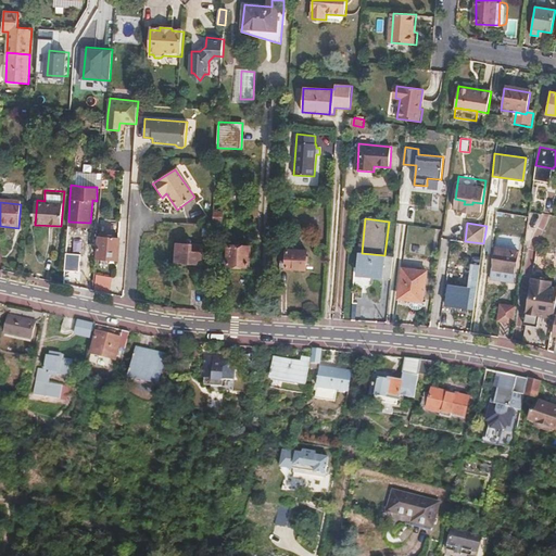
[(99,258),(118,261),(119,240),(114,240),(114,237),(105,236),(105,239),(100,238),(99,258)]
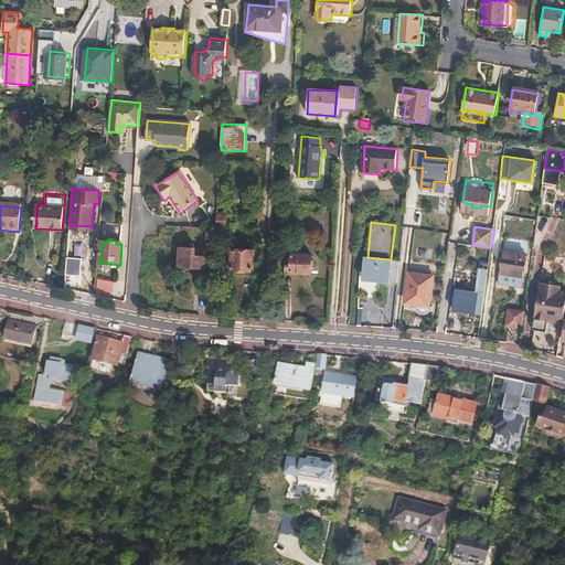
[(178,267),(204,268),(204,249),(179,247),(178,267)]
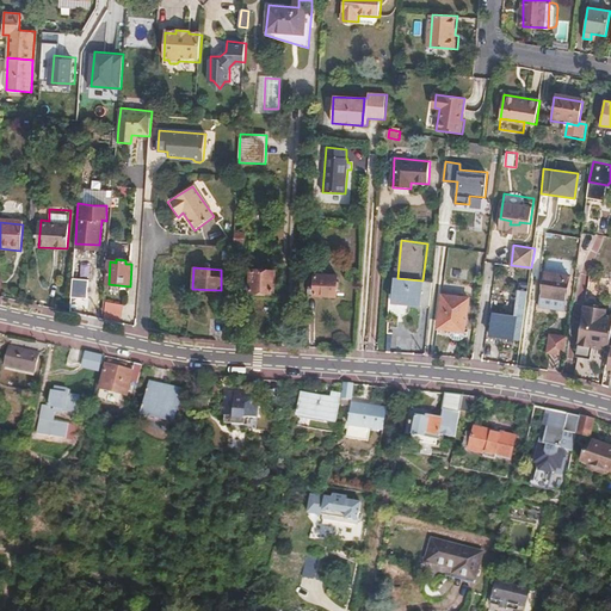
[(275,281),(281,282),(281,273),(275,275),(275,272),(252,271),(251,291),(273,294),(275,281)]
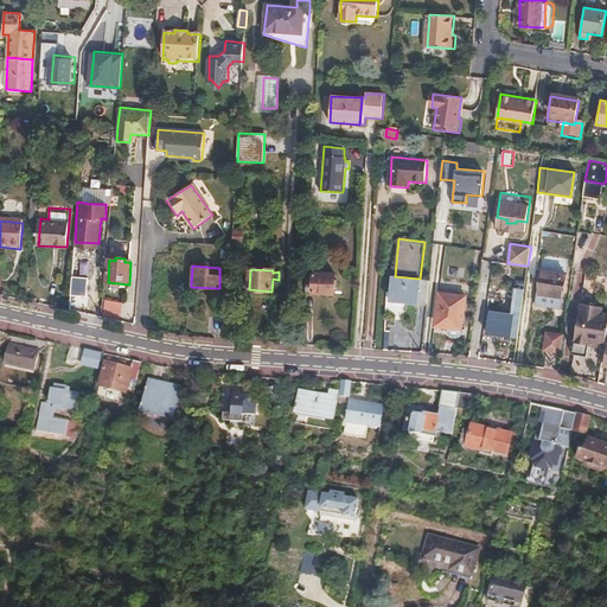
[(562,296),(566,274),(540,270),(536,293),(562,296)]
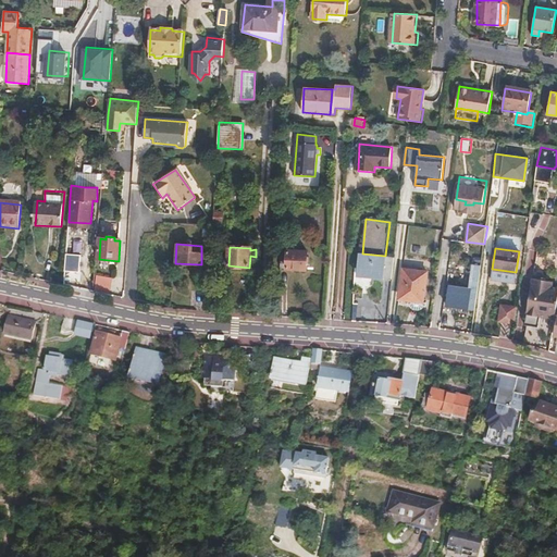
[(288,251),(287,268),(287,269),(307,271),(307,264),(310,264),(311,257),(308,257),(308,252),(288,251)]
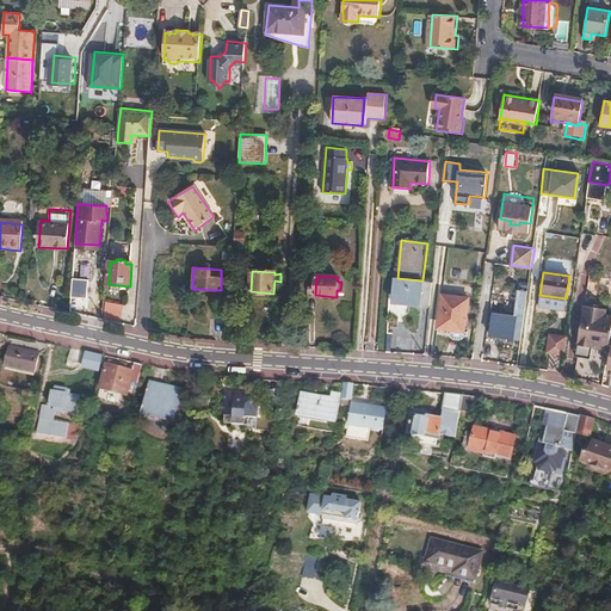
[(396,279),(395,279),(392,302),(430,307),(432,282),(423,281),(397,278),(396,279)]
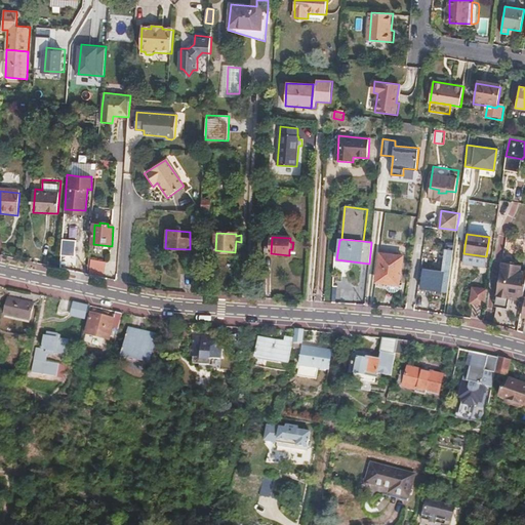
[(62,242),(61,255),(74,256),(74,243),(62,242)]
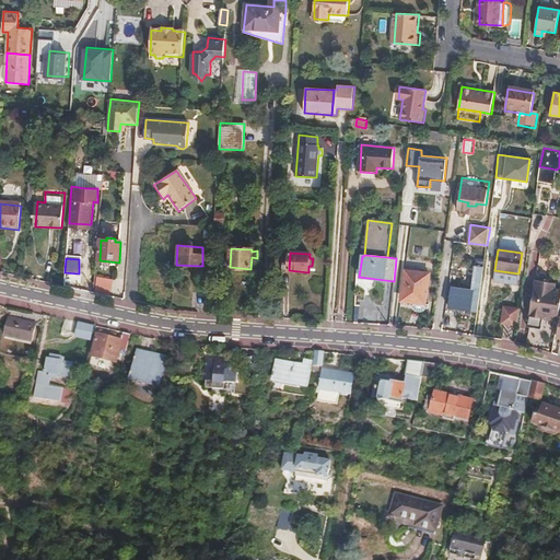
[(483,267),(475,266),(471,290),(474,290),(471,310),(478,310),(483,267)]
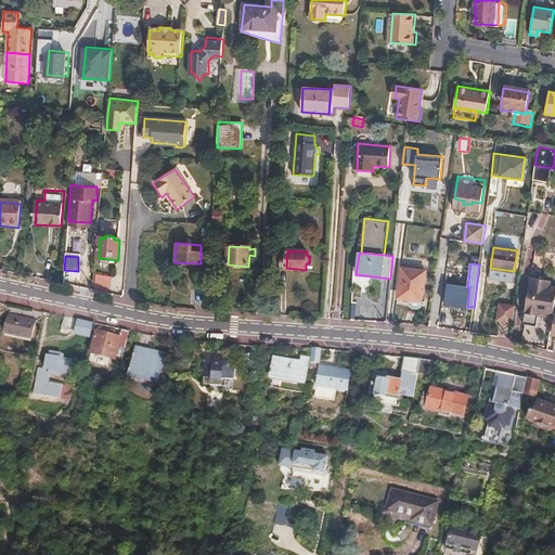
[(426,271),(401,268),(398,298),(405,299),(418,301),(422,301),(422,300),(426,271)]
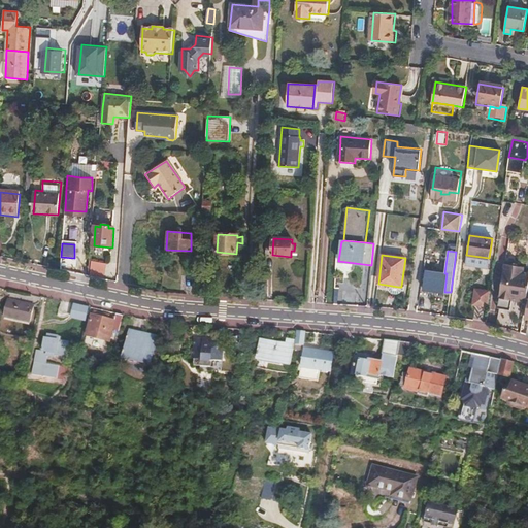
[(489,258),(466,255),(464,265),(487,269),(489,258)]
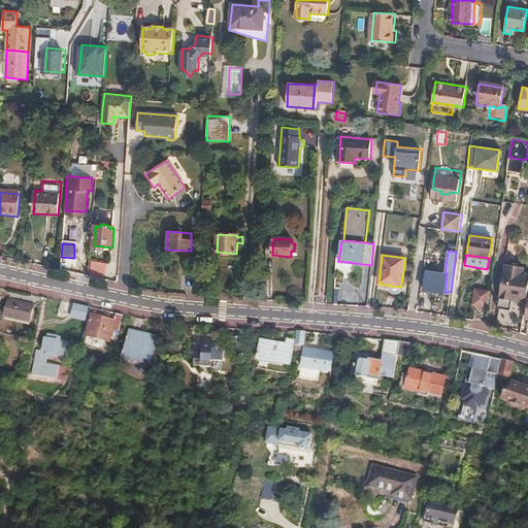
[(90,274),(105,276),(107,262),(91,260),(90,274)]
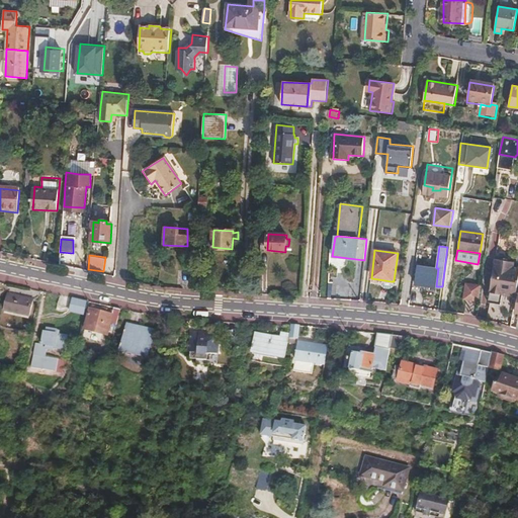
[(502,293),(516,296),(517,283),(517,267),(514,266),(514,262),(495,259),(488,301),(501,304),(502,293)]
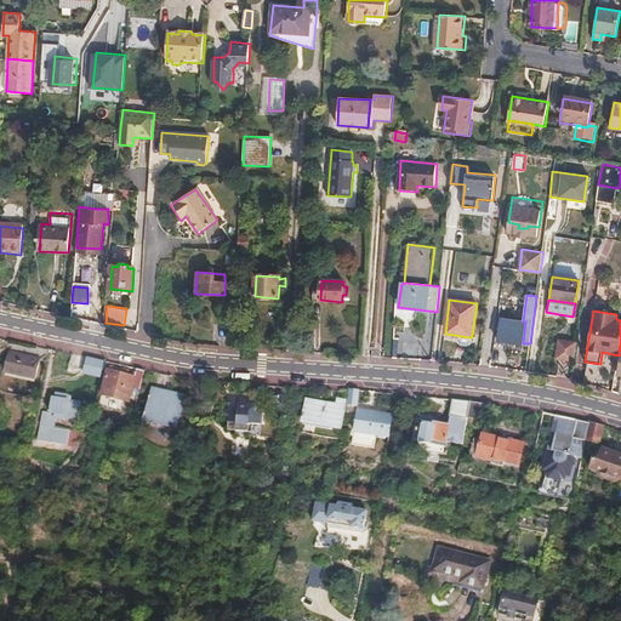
[(523,343),(525,322),(523,322),(501,319),(499,341),(523,345),(523,343)]
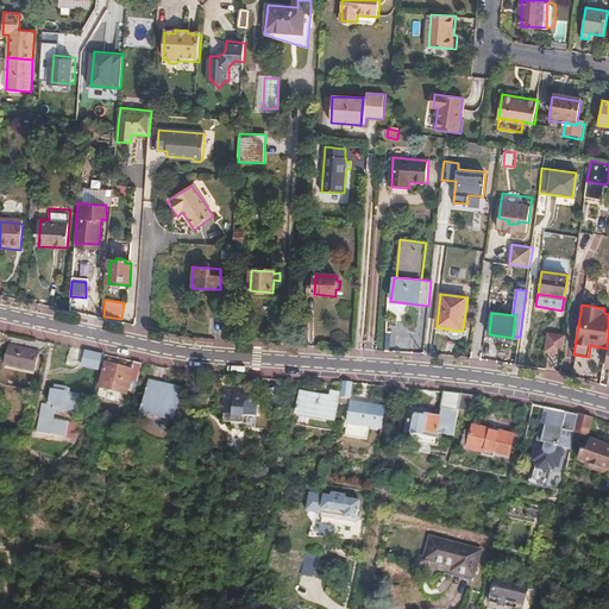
[(459,331),(445,328),(444,333),(447,334),(449,337),(449,338),(451,339),(452,339),(453,339),(454,340),(456,340),(457,340),(458,340),(459,339),(460,338),(462,338),(463,337),(465,337),(466,330),(463,330),(463,331),(459,331)]
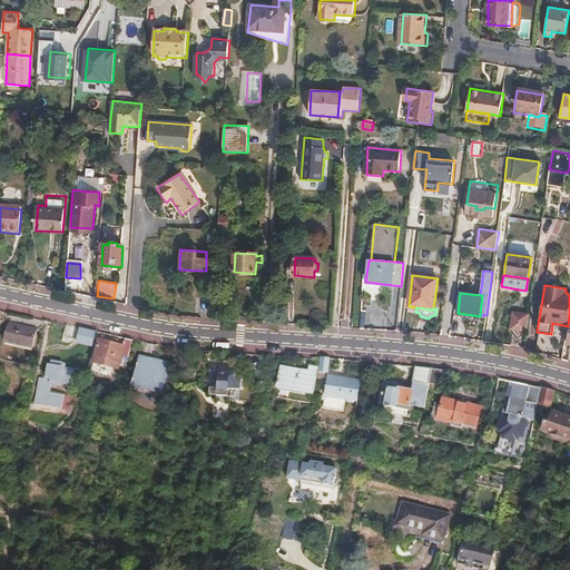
[(527,333),(529,314),(511,312),(508,331),(527,333)]
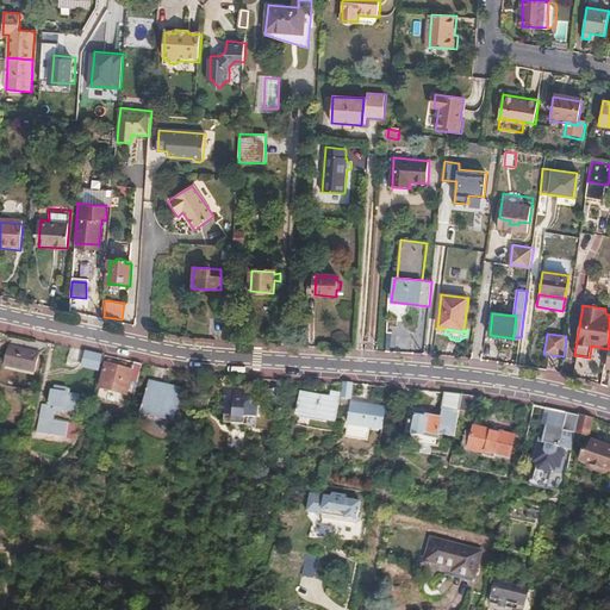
[(6,366),(35,373),(39,354),(11,348),(6,366)]
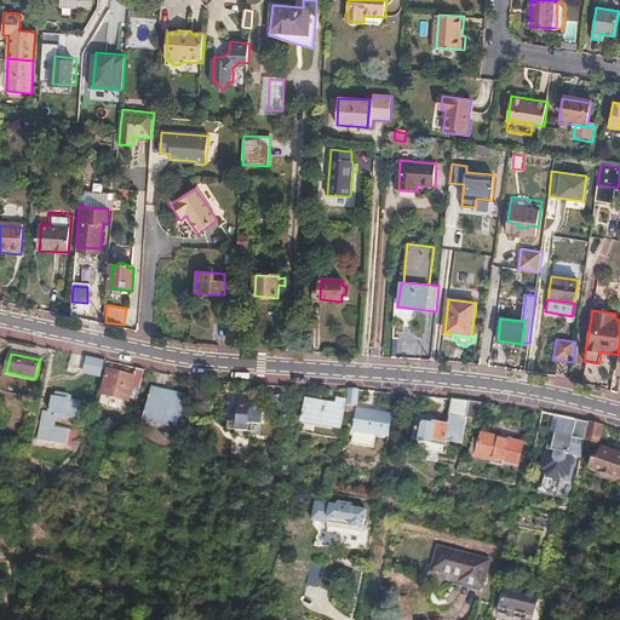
[(103,378),(107,363),(90,359),(87,375),(103,378)]
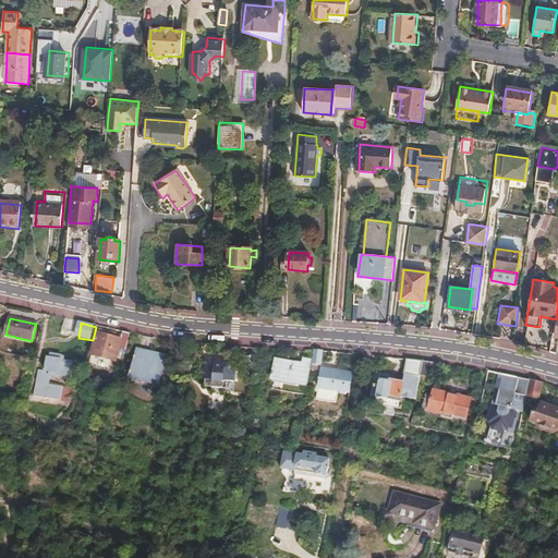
[(125,351),(131,335),(131,334),(124,332),(121,339),(116,338),(116,334),(99,329),(97,334),(93,356),(117,363),(120,349),(125,351)]
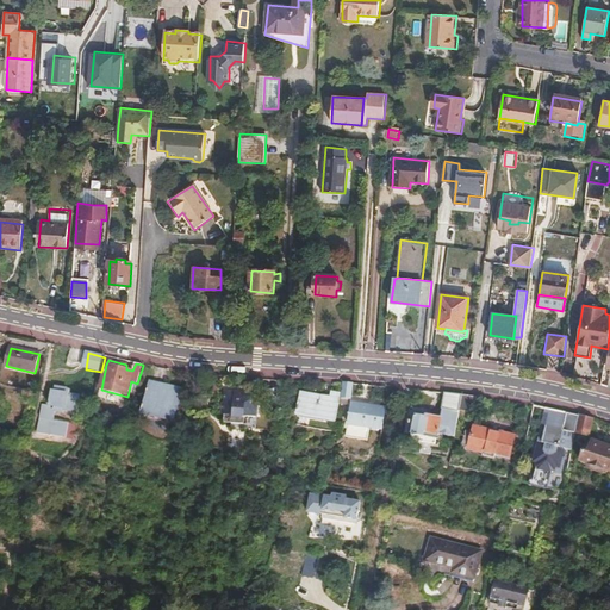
[(142,415),(174,423),(180,396),(176,393),(178,388),(150,383),(142,415)]
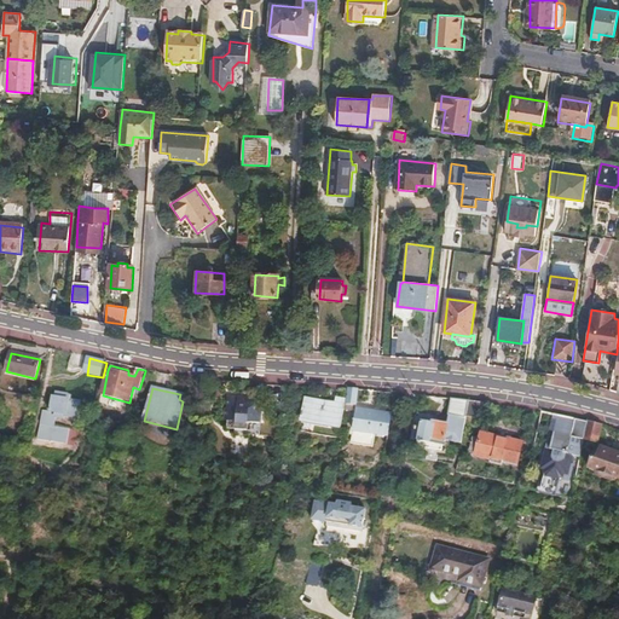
[(357,405),(359,389),(350,388),(350,392),(347,401),(346,401),(345,410),(352,410),(353,405),(357,405)]
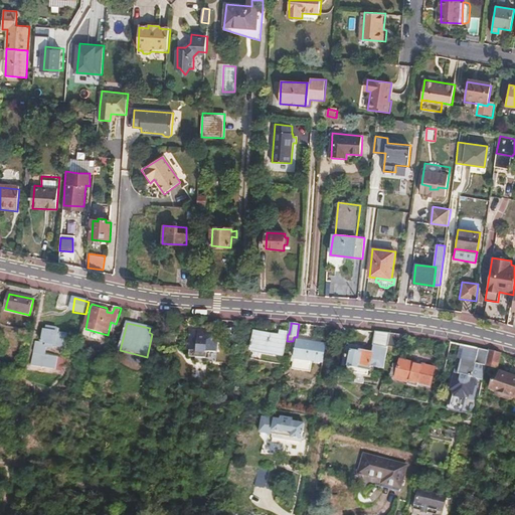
[(252,351),(284,356),(287,341),(288,334),(289,334),(291,326),(281,325),(279,337),(270,335),(255,333),(252,351)]
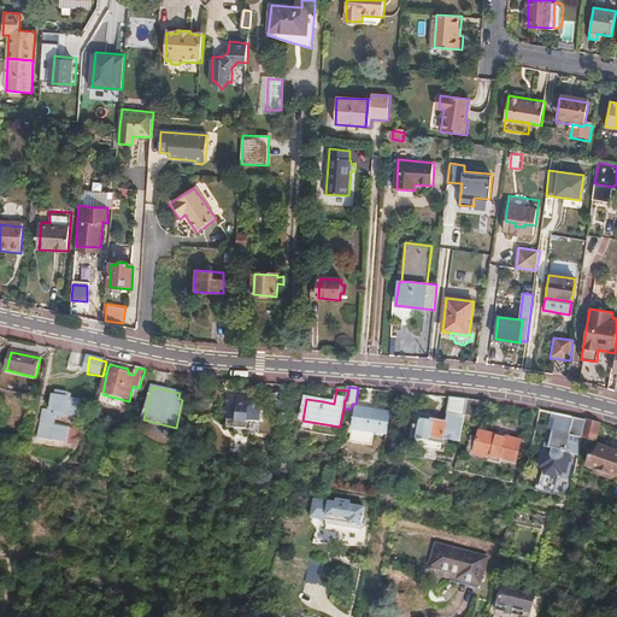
[(37,438),(66,442),(69,427),(53,425),(56,417),(64,418),(64,415),(78,417),(81,400),(70,399),(70,395),(58,393),(57,397),(53,395),(50,410),(42,410),(37,438)]
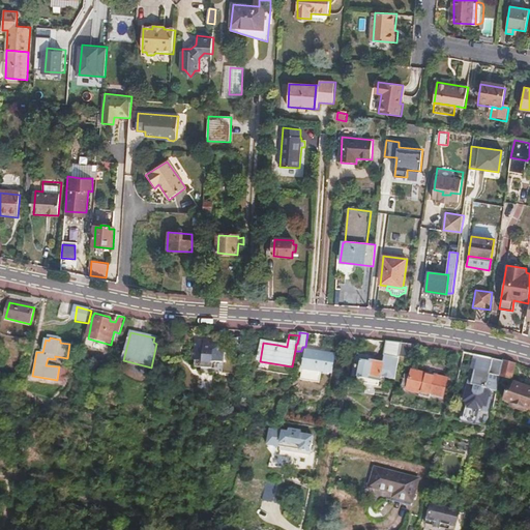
[(359,355),(356,378),(372,380),(372,379),(382,380),(395,383),(400,356),(402,344),(392,343),(386,342),(384,355),(385,355),(384,362),(371,360),(372,356),(359,355)]
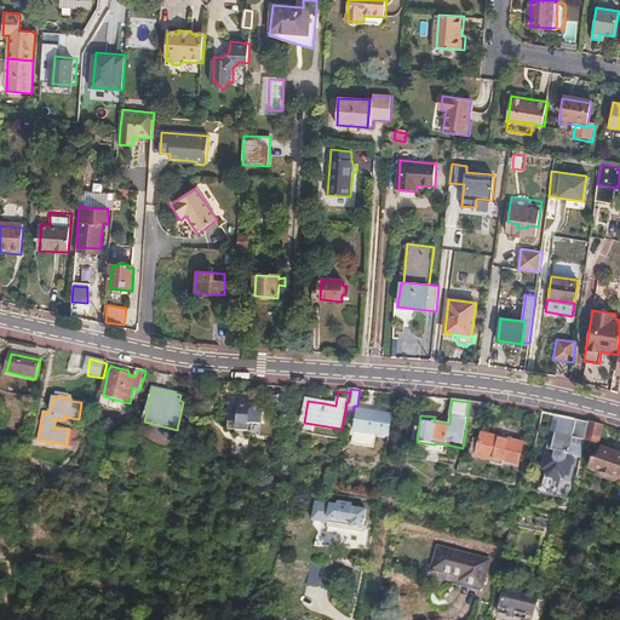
[(482,405),(470,402),(468,417),(480,420),(482,405)]
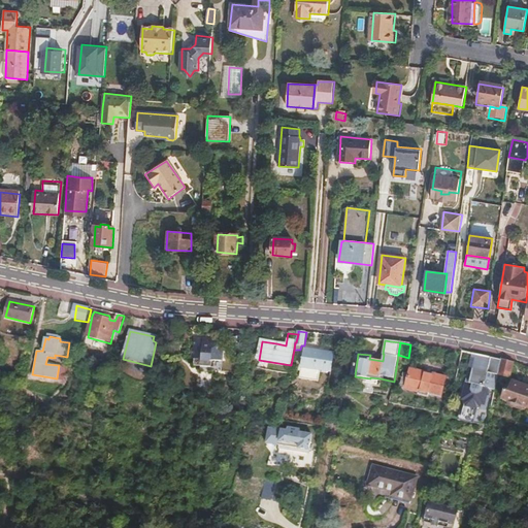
[(218,375),(222,355),(193,348),(190,359),(189,358),(187,368),(190,369),(189,375),(205,381),(206,373),(218,375)]
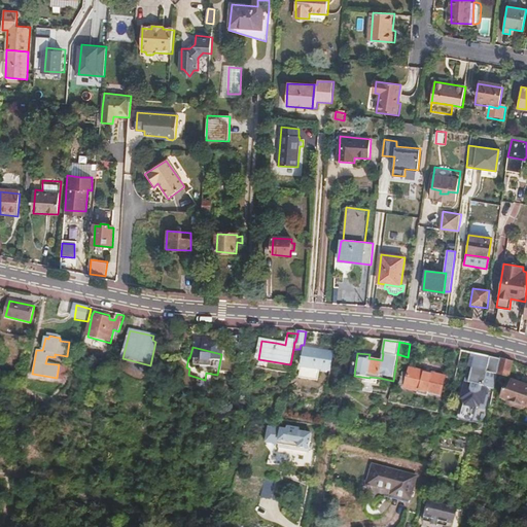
[(318,370),(330,372),(334,353),(322,351),(322,348),(316,348),(316,350),(304,348),(302,366),(303,367),(318,370)]
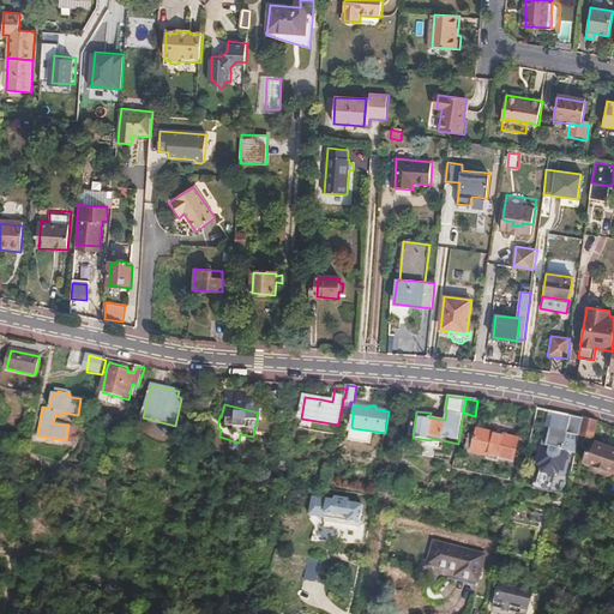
[(569,459),(573,461),(579,435),(583,419),(571,416),(567,432),(549,428),(547,439),(543,439),(537,465),(540,467),(540,471),(542,474),(564,479),(567,463),(569,459)]
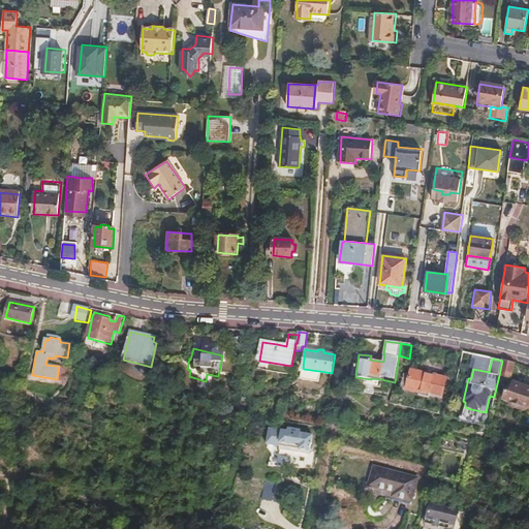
[(514,364),(502,361),(499,375),(510,378),(514,364)]
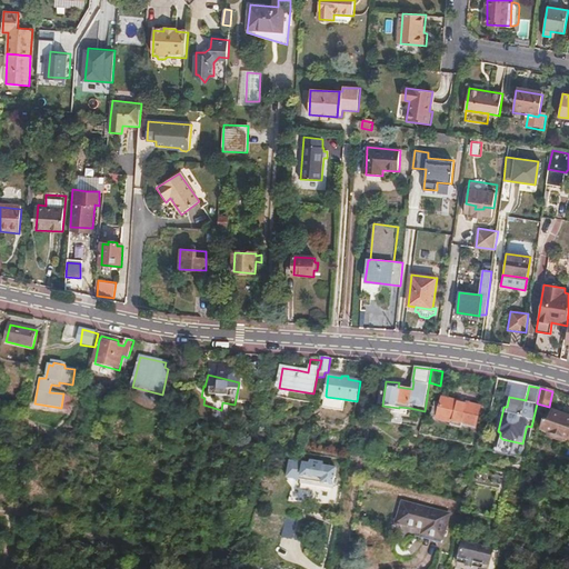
[(342,408),(343,399),(327,397),(327,405),(342,408)]
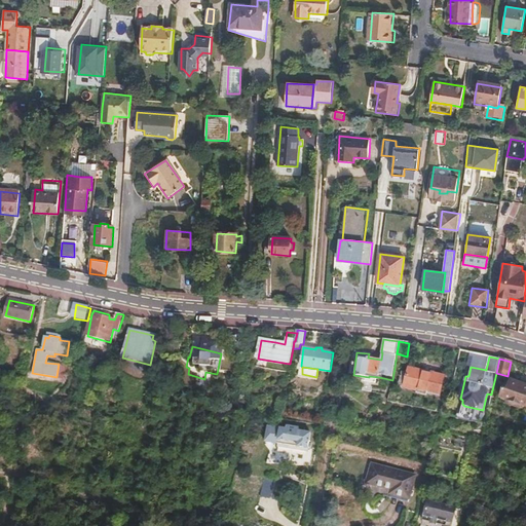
[(427,392),(440,396),(444,376),(408,369),(407,374),(402,373),(399,384),(404,385),(404,387),(417,390),(417,393),(426,397),(427,392)]
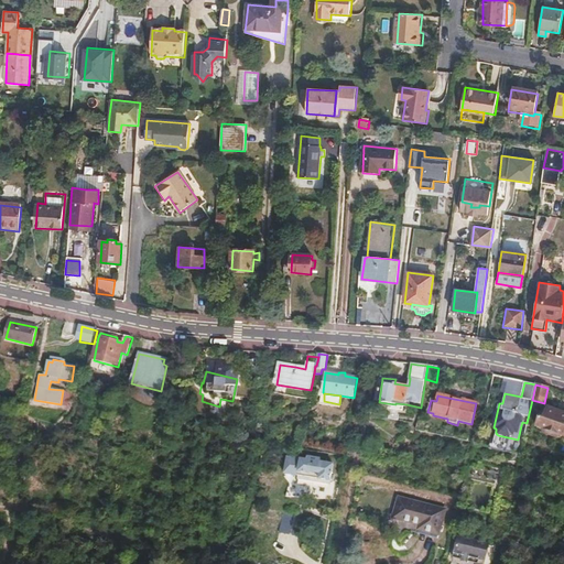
[(396,404),(381,402),(381,409),(403,412),(404,404),(396,403),(396,404)]
